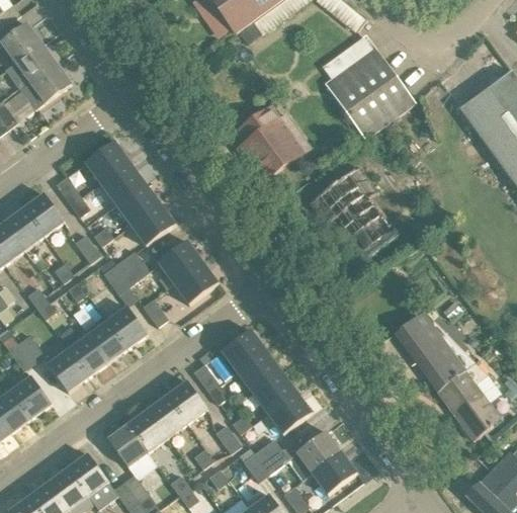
[(253,19),(274,4),(279,0),(211,0),(235,32),(253,19)]
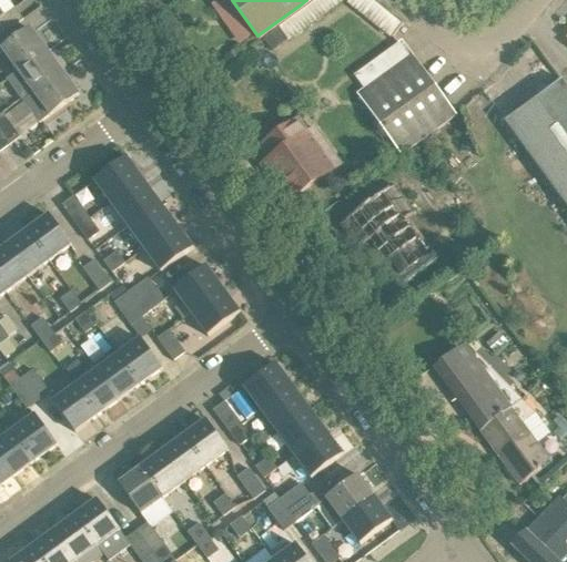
[(306,0),(301,4),(277,21),(287,34),(335,0),(351,0),(388,30),(397,19),(373,0),(306,0)]
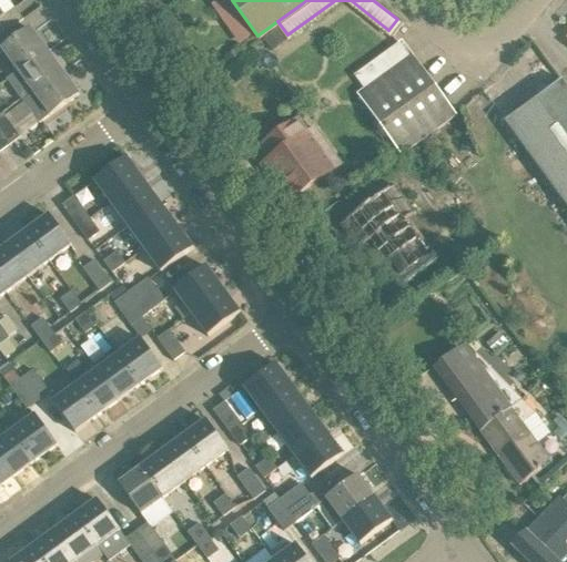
[(0,31),(22,16),(14,4),(6,10),(0,3),(0,31)]
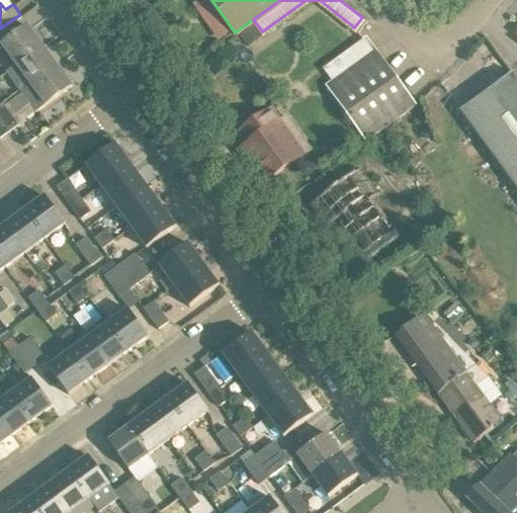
[(247,44),(262,33),(253,20),(238,31),(247,44)]
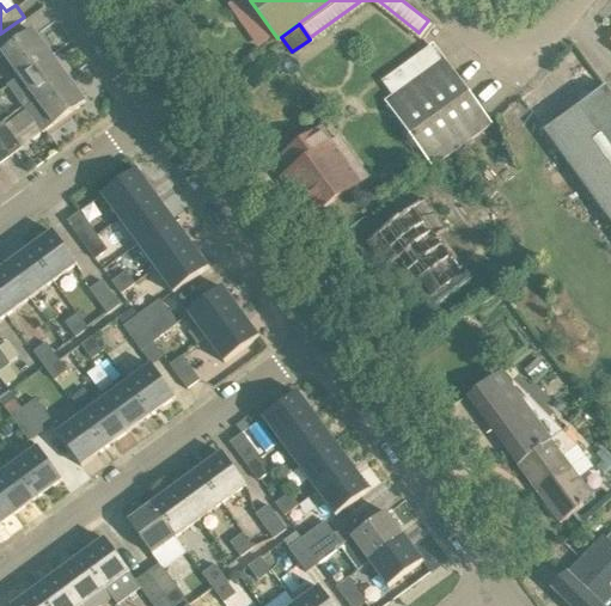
[(49,51),(32,28),(6,46),(0,50),(1,51),(18,74),(49,51)]
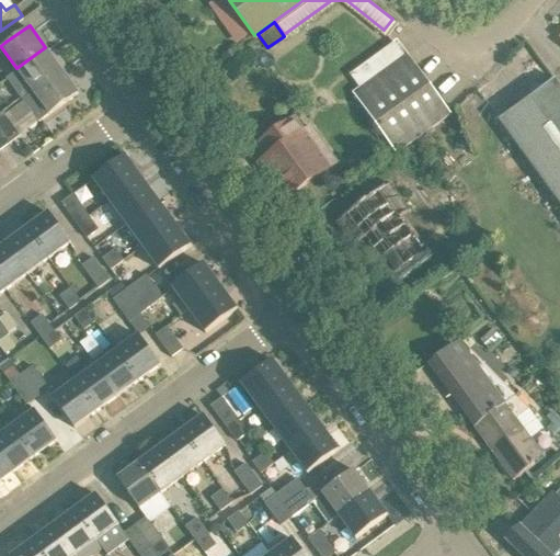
[(352,89),(396,149),(448,112),(395,36),(347,71),(357,84),(352,89)]
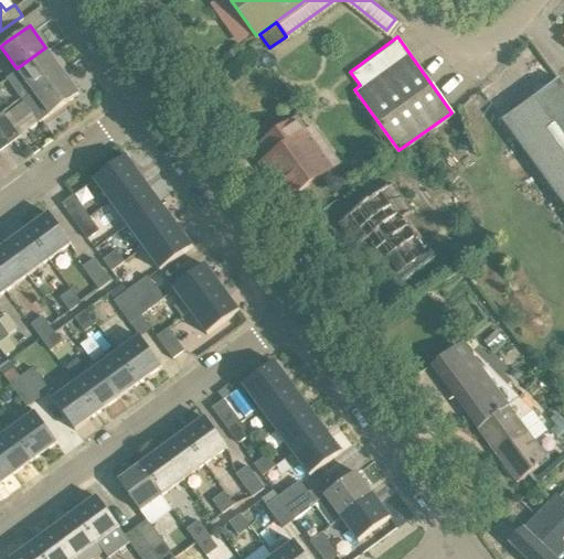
[(22,97),(61,68),(45,47),(17,68),(6,76),(22,97)]
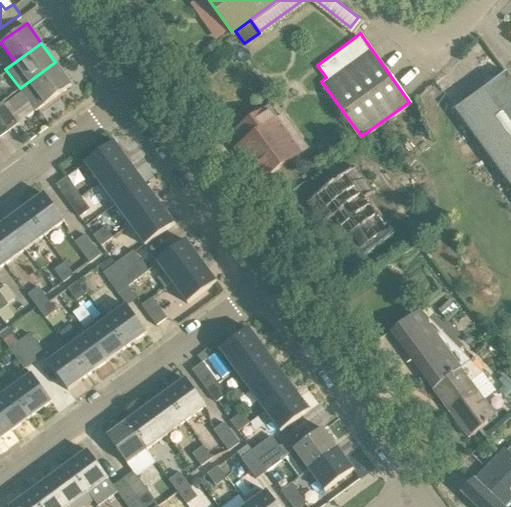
[(34,108),(43,101),(70,82),(55,62),(20,88),(34,108)]
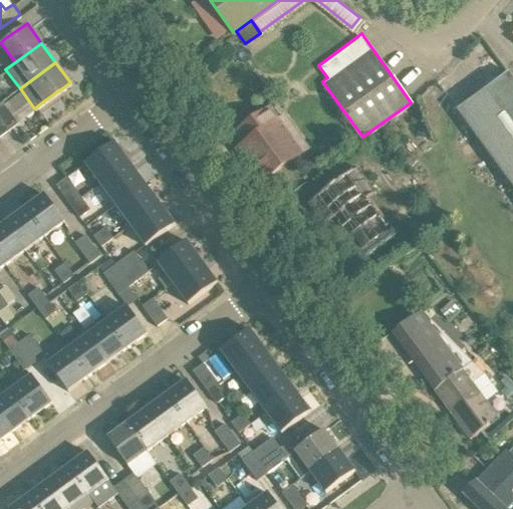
[(512,75),(508,69),(508,70),(457,107),(512,185),(512,75)]
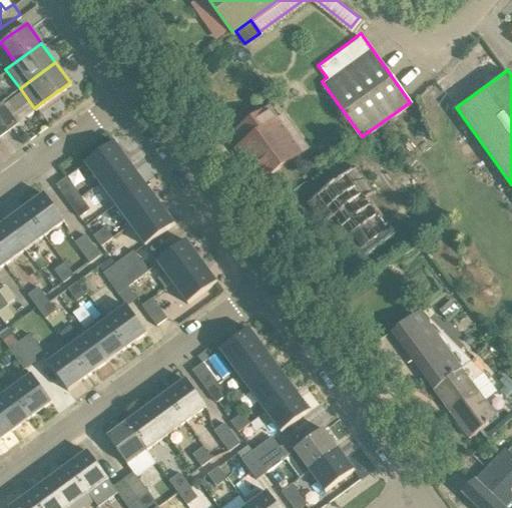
[(0,132),(18,120),(3,100),(0,102),(0,132)]
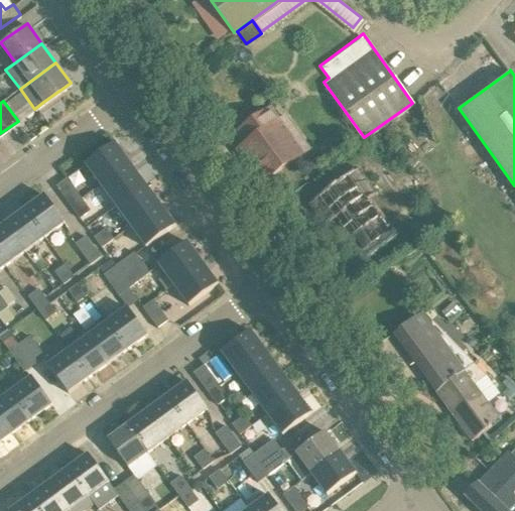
[(265,175),(269,172),(300,150),(302,152),(311,146),(285,110),(277,117),(269,106),(236,129),(245,141),(238,146),(250,164),(255,160),(265,175)]
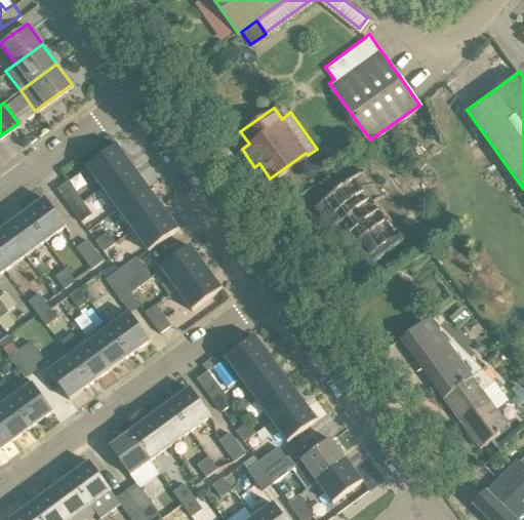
[(131,163),(116,142),(85,164),(102,186),(131,163)]
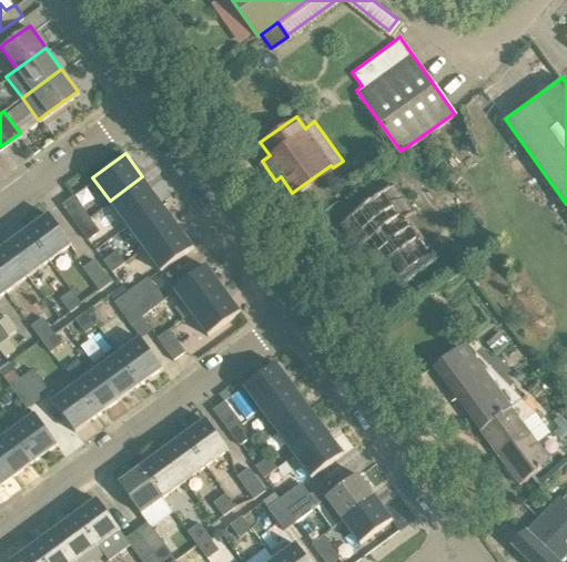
[(159,200),(142,176),(110,201),(127,223),(159,200)]
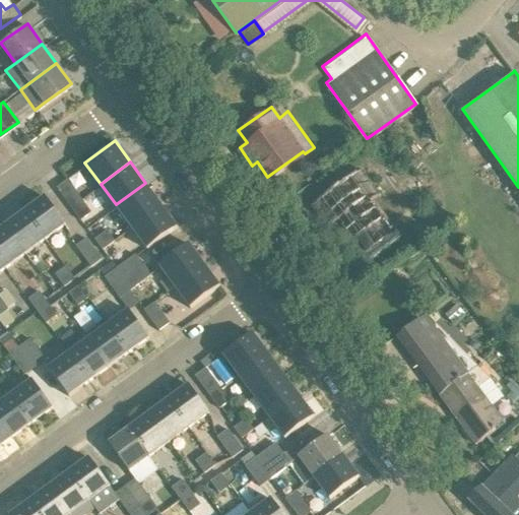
[(358,254),(395,235),(360,168),(310,193),(325,222),(338,216),(358,254)]
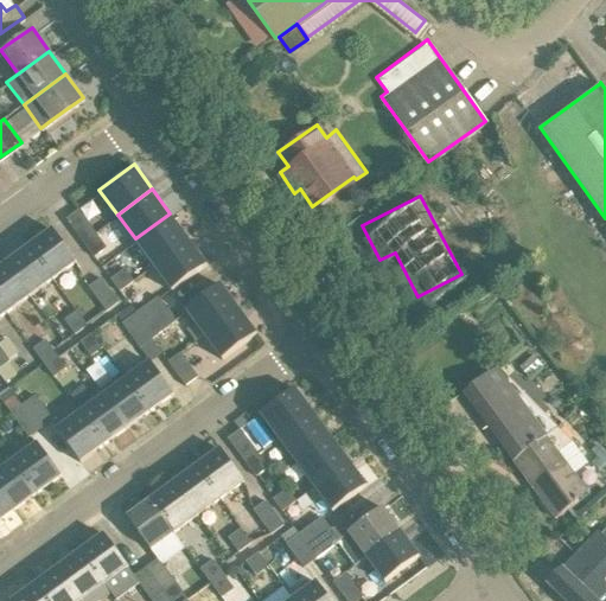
[(83,240),(96,230),(78,205),(65,215),(83,240)]
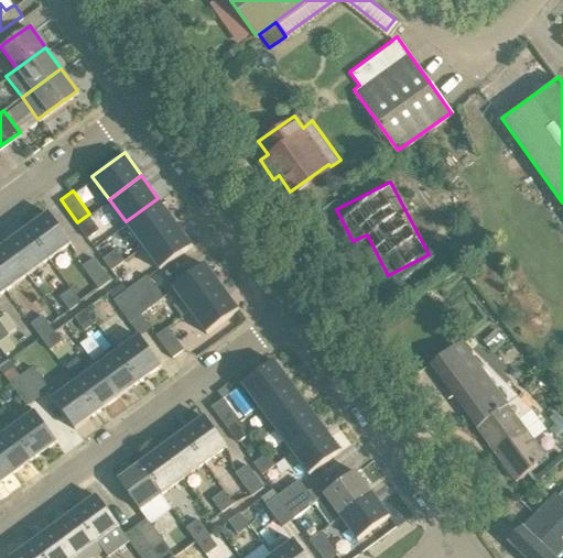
[(174,220),(158,198),(126,221),(142,244),(174,220)]
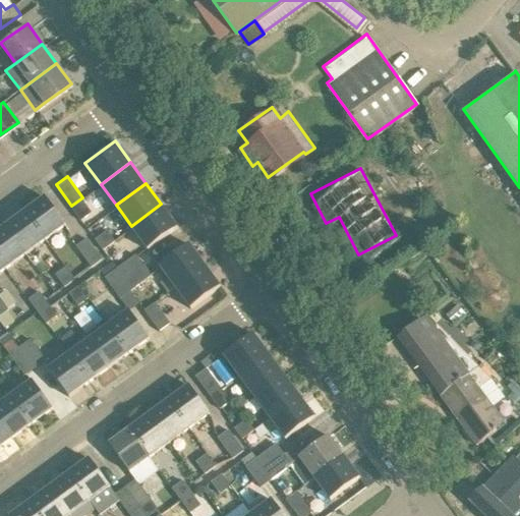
[(65,223),(45,194),(24,209),(45,237),(65,223)]
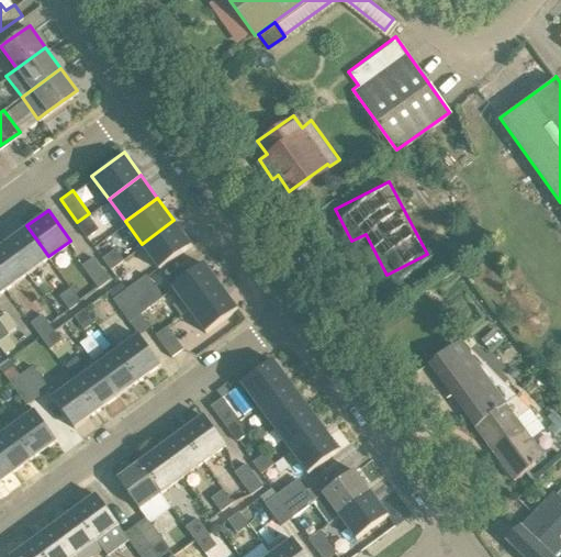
[(98,226),(89,213),(77,222),(87,235),(98,226)]
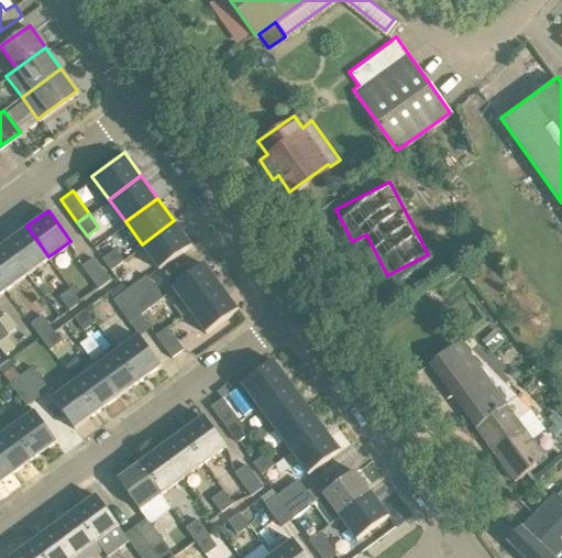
[(190,243),(174,220),(142,244),(158,266),(190,243)]
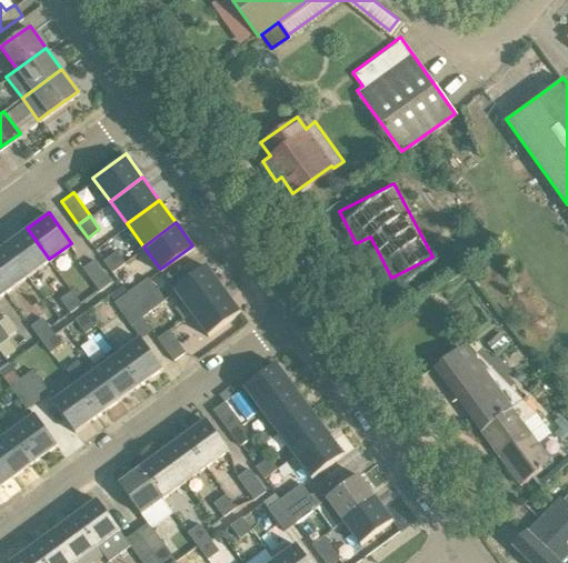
[(49,259),(27,228),(5,243),(28,274),(49,259)]
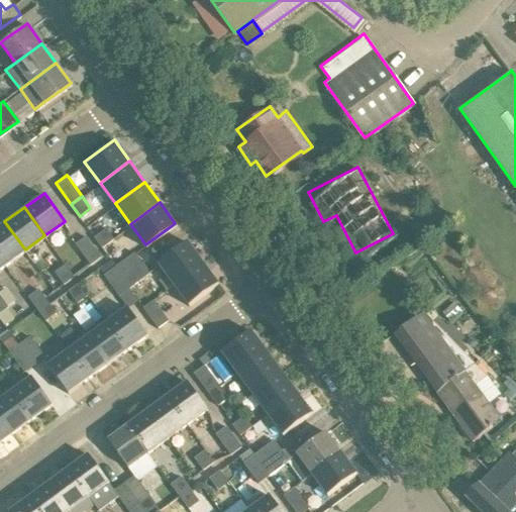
[(25,249),(4,221),(0,224),(0,257),(5,265),(25,249)]
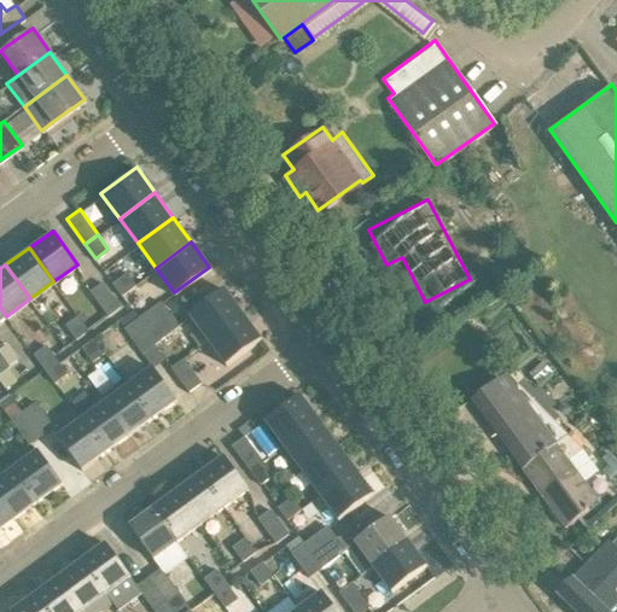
[(135,283),(126,269),(111,280),(122,293),(135,283)]
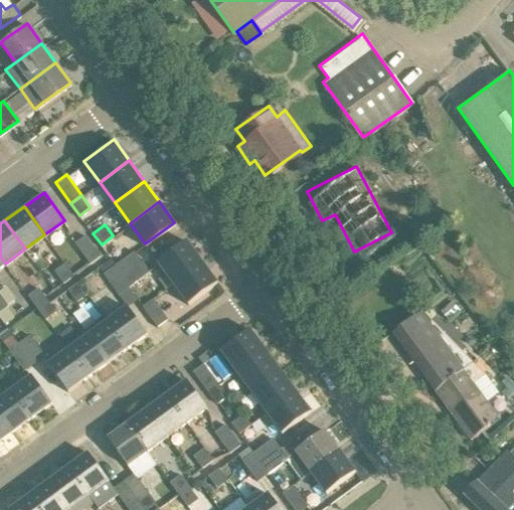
[(84,232),(74,240),(90,261),(100,253),(84,232)]
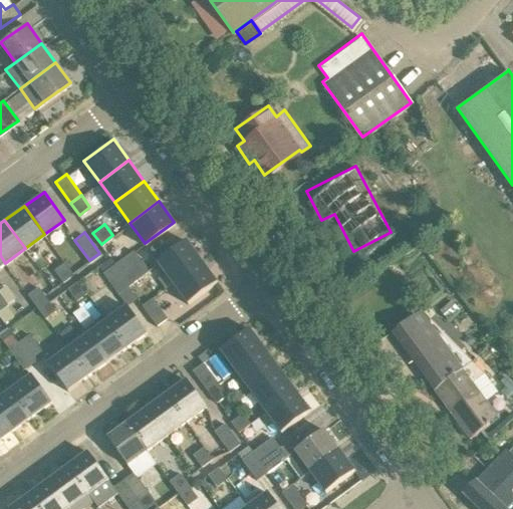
[(186,238),(156,259),(171,280),(201,259),(186,238)]
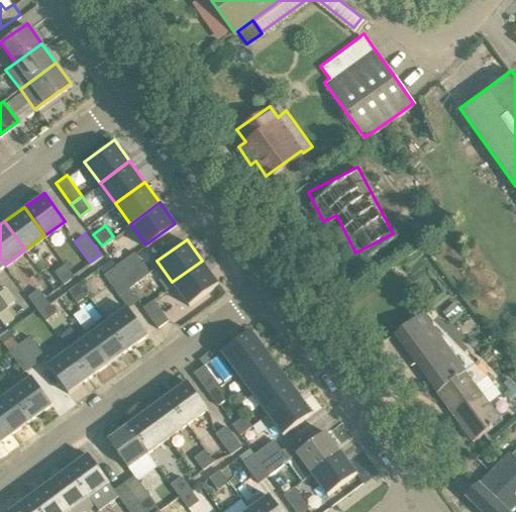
[(141,260),(134,250),(134,249),(113,265),(120,275),(141,260)]
